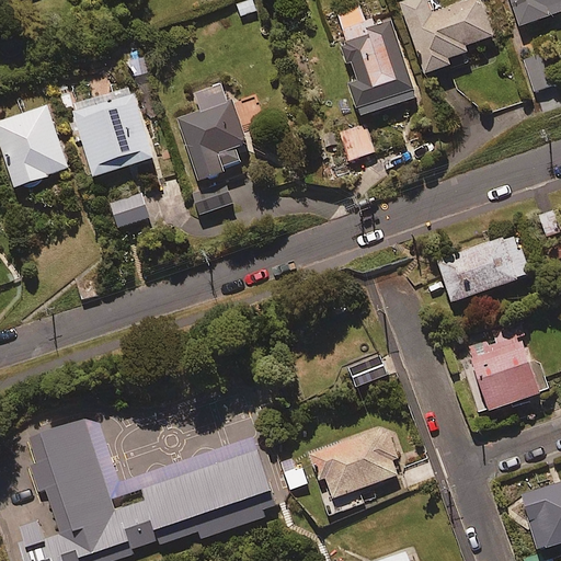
[(428,0),(408,0),(399,3),(425,79),(470,64),(466,52),(495,42),(481,0),(473,0),(434,14),(428,0)]
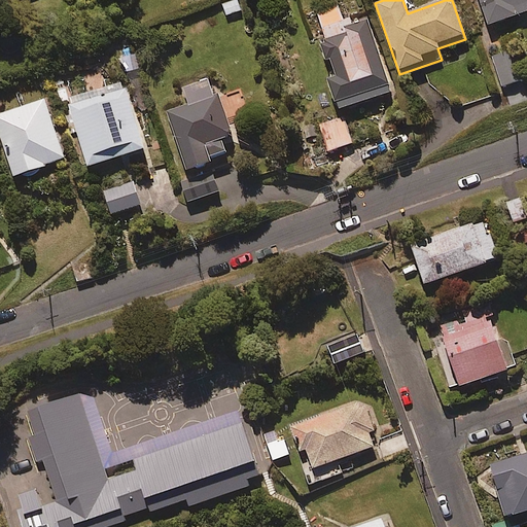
[(526,0),(480,0),(489,24),(526,10),(526,0)]
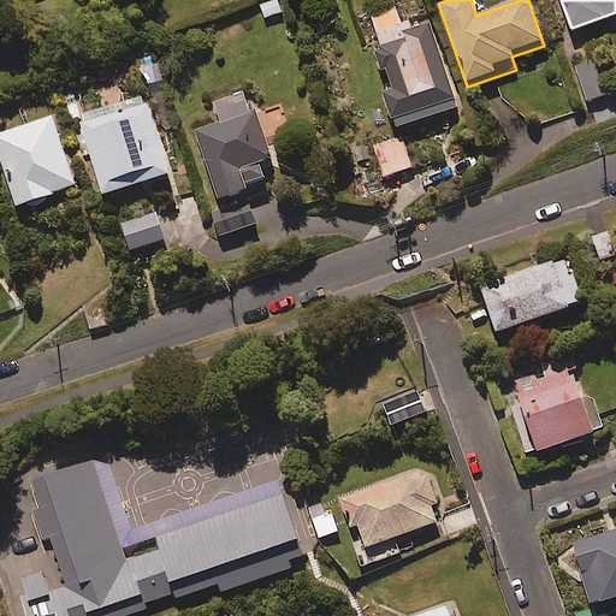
[(402,30),(394,4),(369,11),(380,43),(372,47),(397,126),(457,107),(431,21),(402,30)]
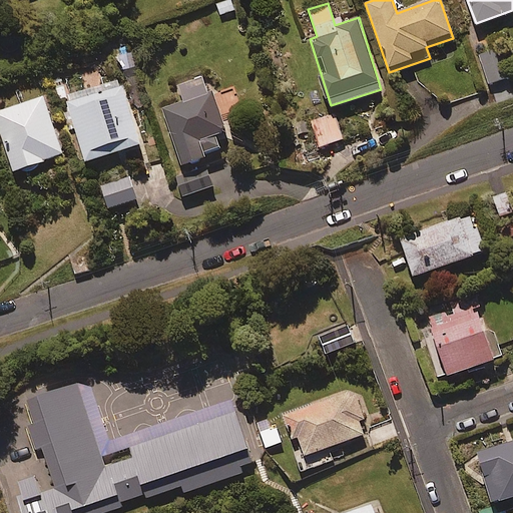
[(509,77),(499,48),(480,55),(489,83),(509,77)]
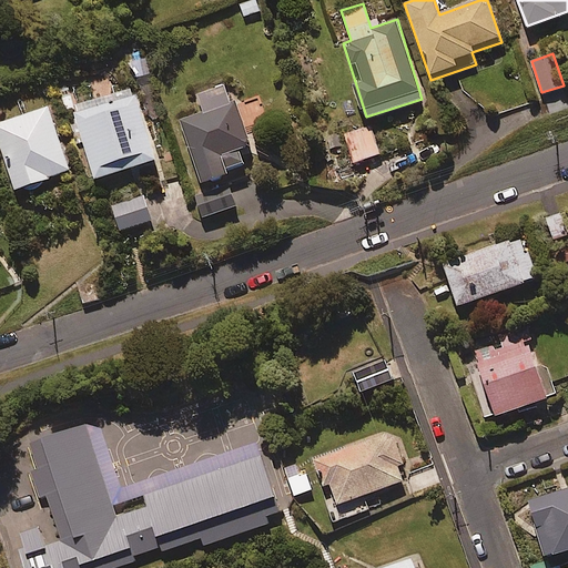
[(251,143),(231,82),(196,93),(202,111),(180,119),(203,191),(195,194),(203,216),(236,205),(225,173),(245,166),(239,148),(251,143)]
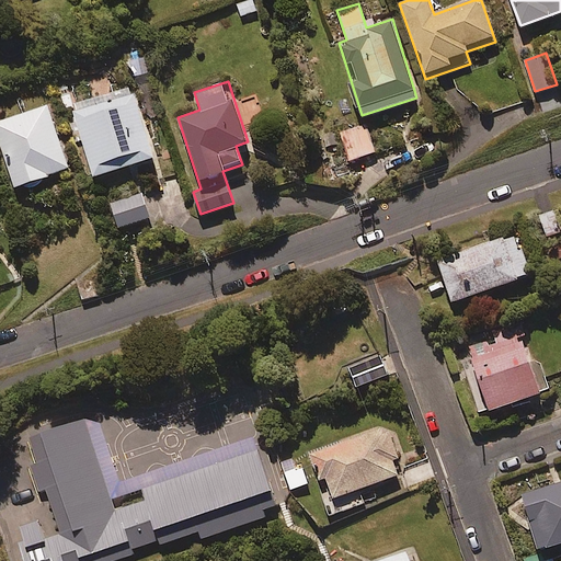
[(153,156),(133,90),(72,109),(93,174),(153,156)]
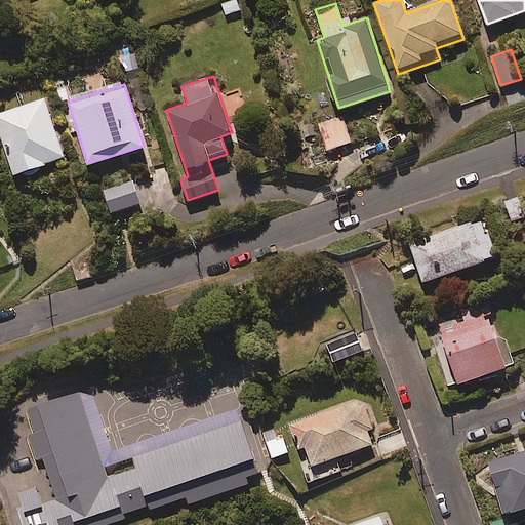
[(65,156),(44,98),(0,113),(0,132),(14,173),(65,156)]
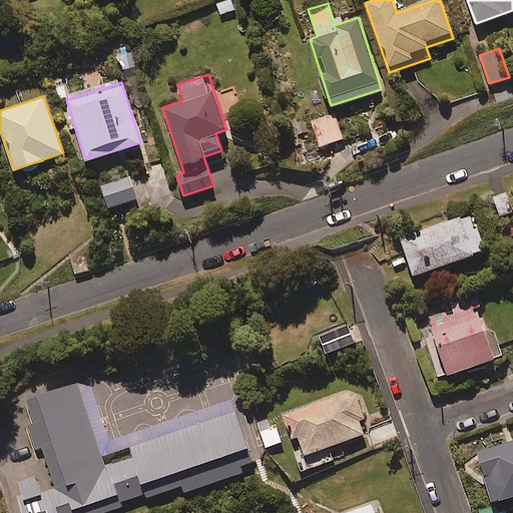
[(512,211),(512,210),(506,192),(493,197),(500,216),(512,211)]
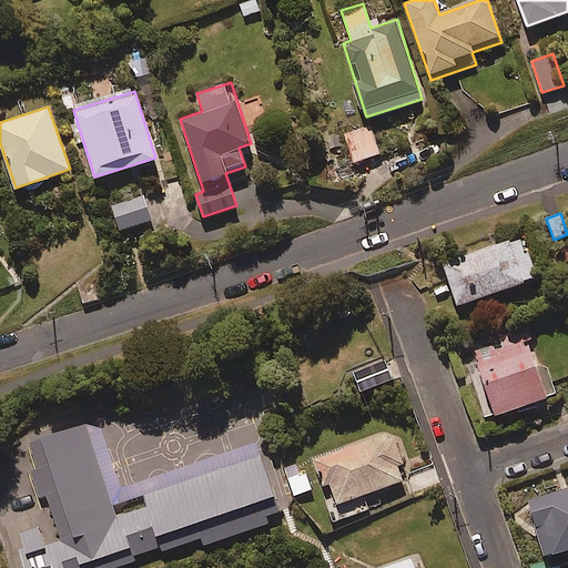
[(538,277),(524,236),(444,265),(458,305),(538,277)]
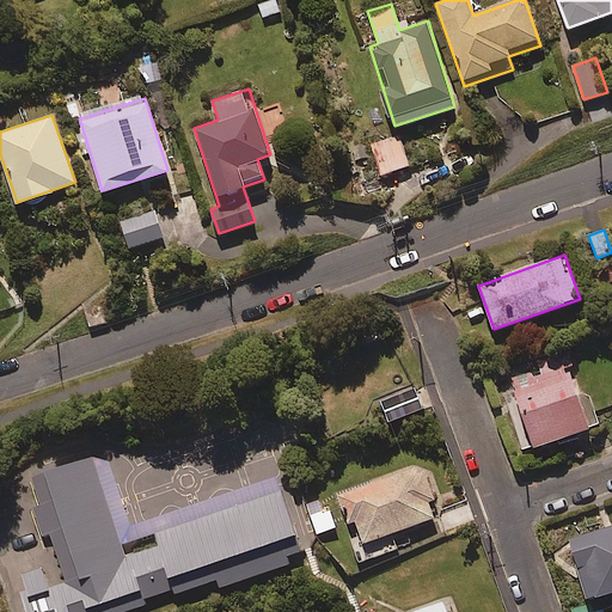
[(589,428),(567,361),(500,384),(522,451),(589,428)]
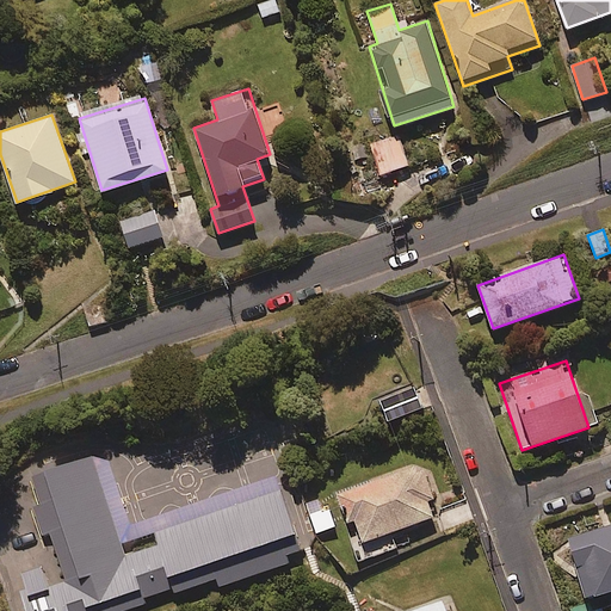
[(423,408),(414,387),(380,400),(388,421),(423,408)]
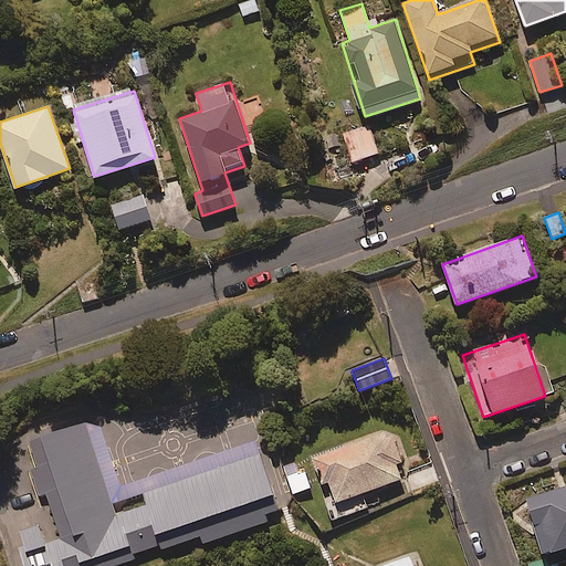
[(21,548),(27,565),(115,565),(137,558),(136,555),(163,545),(164,549),(202,536),(206,544),(271,522),(268,514),(282,510),(258,440),(123,486),(102,427),(86,422),(29,441),(38,468),(31,470),(41,496),(49,494),(63,537),(48,543),(41,524),(21,531),(27,546),(21,548)]
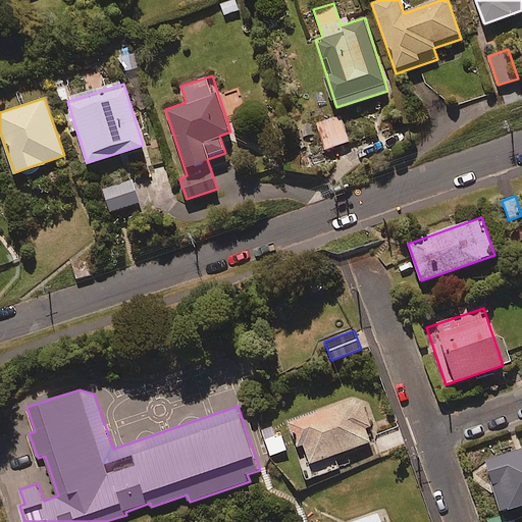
[(309,464),(369,442),(365,430),(371,428),(360,396),(289,421),(300,454),(305,452),(309,464)]
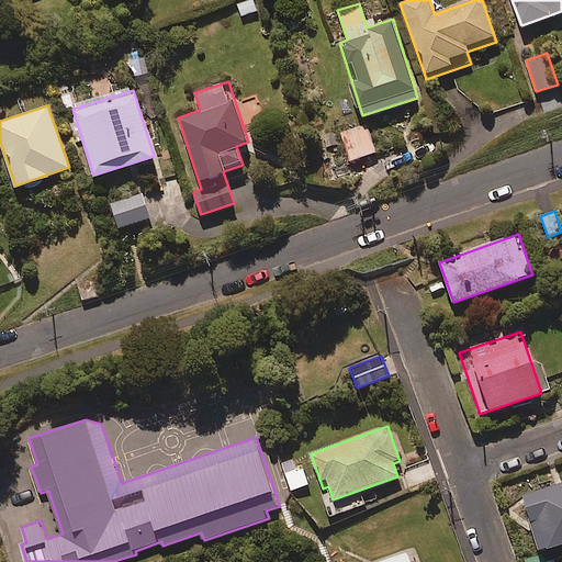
[(540,550),(561,543),(561,482),(524,495),(540,550)]
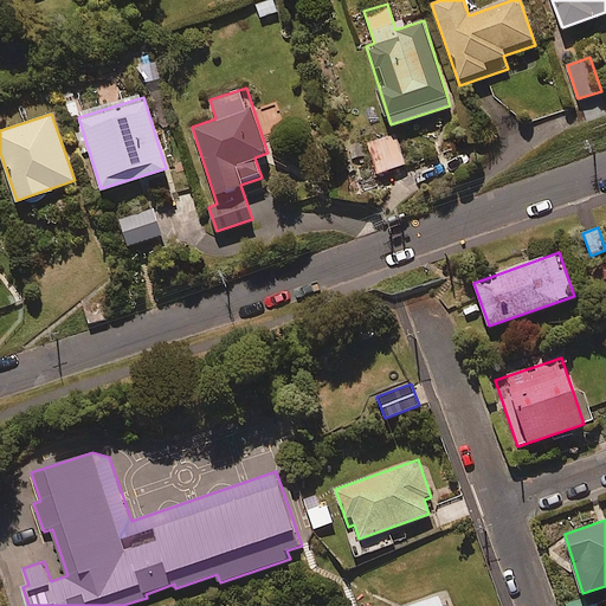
[(442,605),(439,595),(408,605),(442,605)]
